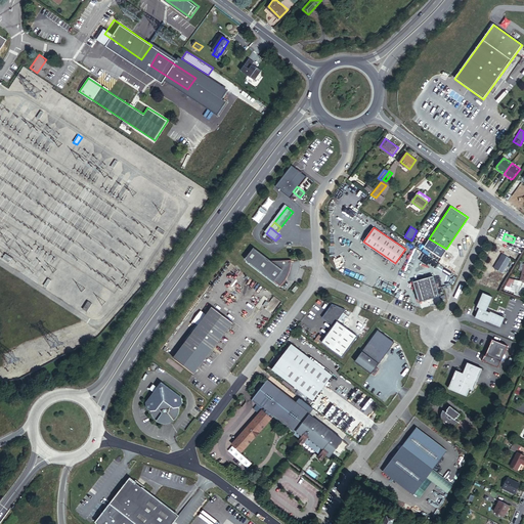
[(292,262),(292,261),(271,262),(254,249),(246,260),(280,287),(281,286),(282,285),(284,284),(285,282),(286,281),(286,280),(287,280),(287,279),(288,278),(288,277),(289,275),(289,274),(290,273),(290,272),(291,271),(291,270),(291,268),(291,267),(291,266),(292,265),(292,263),(292,262)]
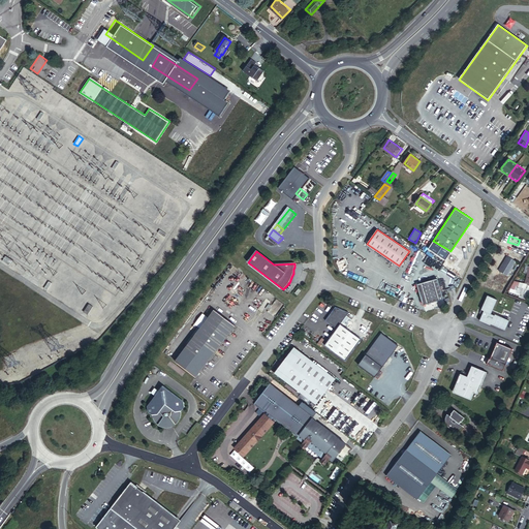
[(12,259),(6,255),(2,261),(9,266),(12,259)]
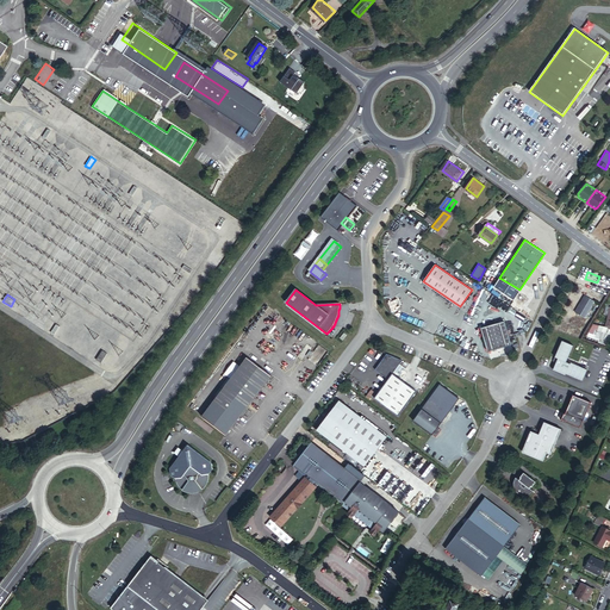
[(596,299),(586,294),(577,311),(587,317),(596,299)]
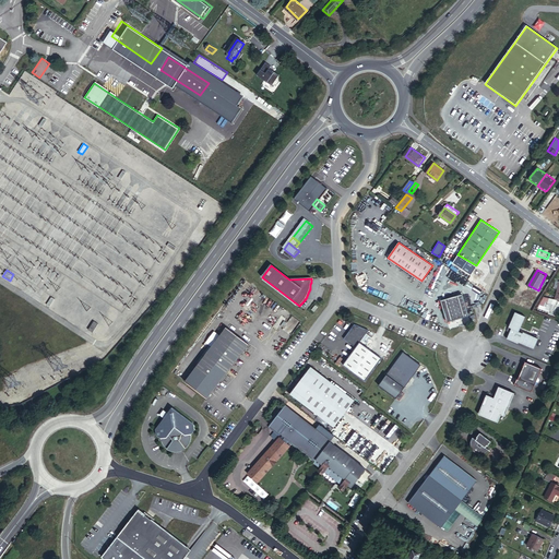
[(470,314),(463,294),(441,300),(448,321),(470,314)]
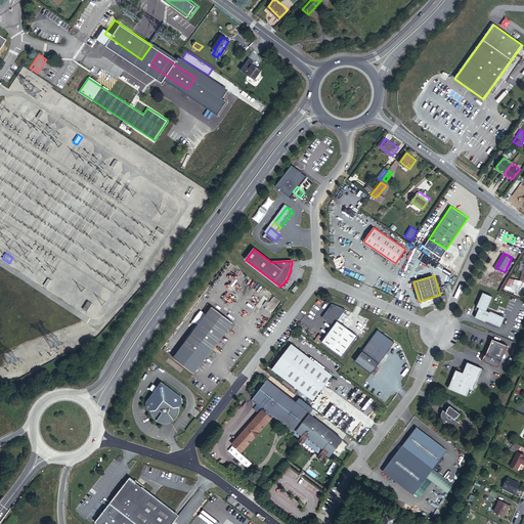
[(493,297),(483,292),(477,306),(480,307),(478,310),(475,316),(485,321),(486,320),(500,326),(505,317),(490,311),(490,312),(486,310),(493,297)]
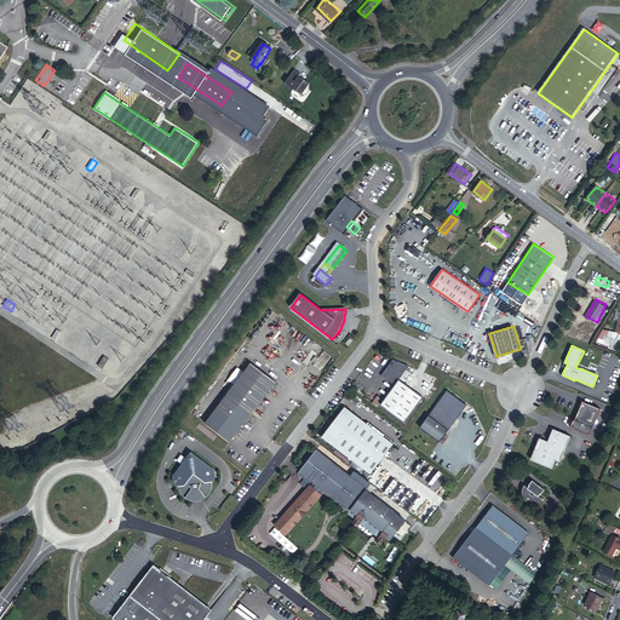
[(109,359),(104,356),(98,365),(103,368),(109,359)]
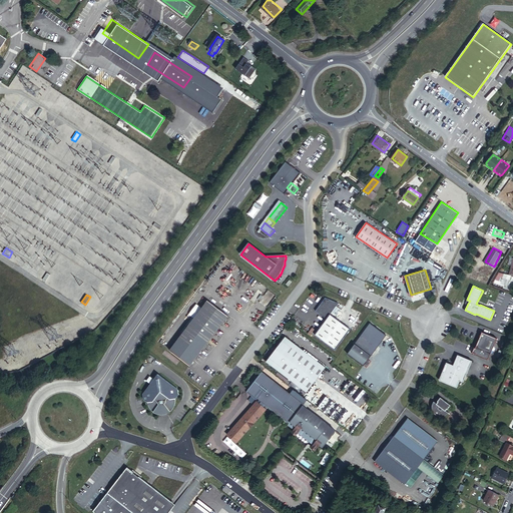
[(227,316),(207,300),(169,350),(189,365),(227,316)]
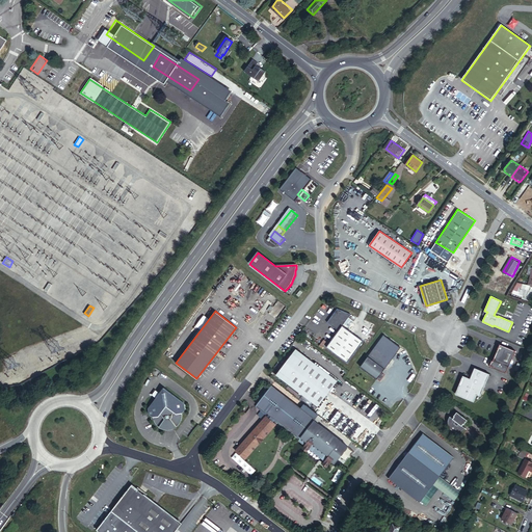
[(338,311),(327,324),(339,333),(325,348),(346,365),(363,344),(342,327),(351,316),(338,311)]
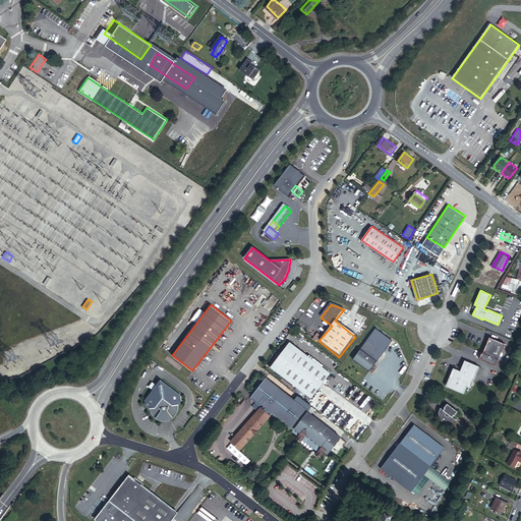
[(392,342),(375,330),(360,350),(377,362),(392,342)]
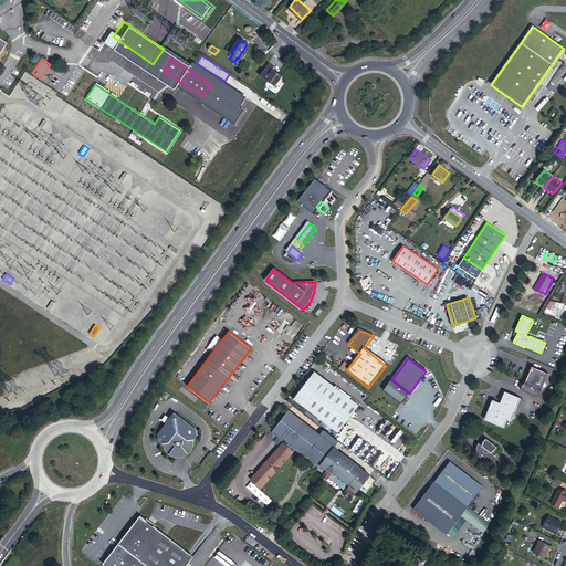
[(548,374),(532,366),(523,384),(520,388),(537,397),(548,374)]
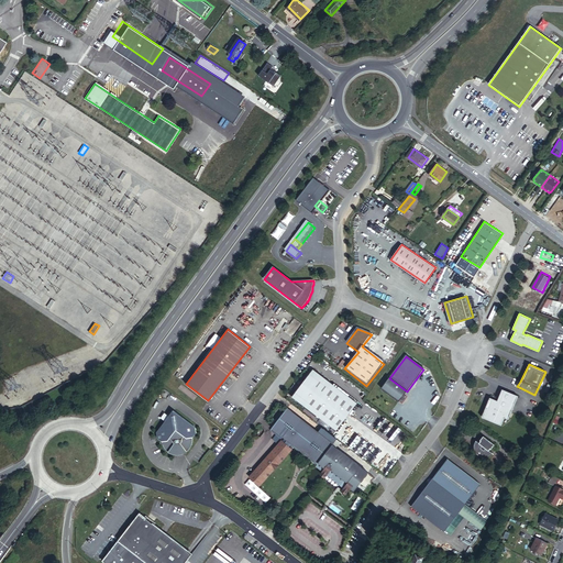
[(357,404),(313,371),(293,398),(337,431),(357,404)]
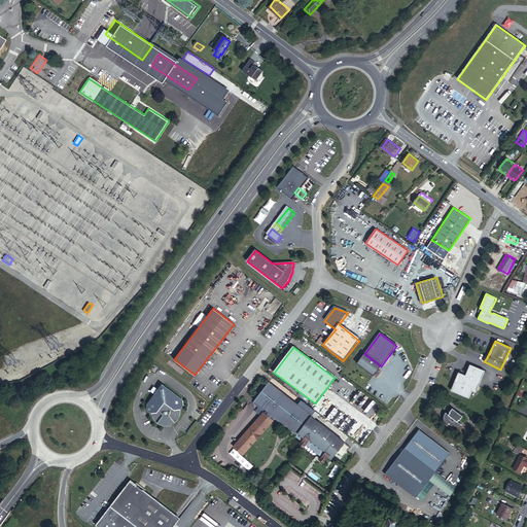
[(464,374),(457,371),(450,387),(451,389),(467,397),(470,390),(473,391),(484,371),(469,363),(464,374)]
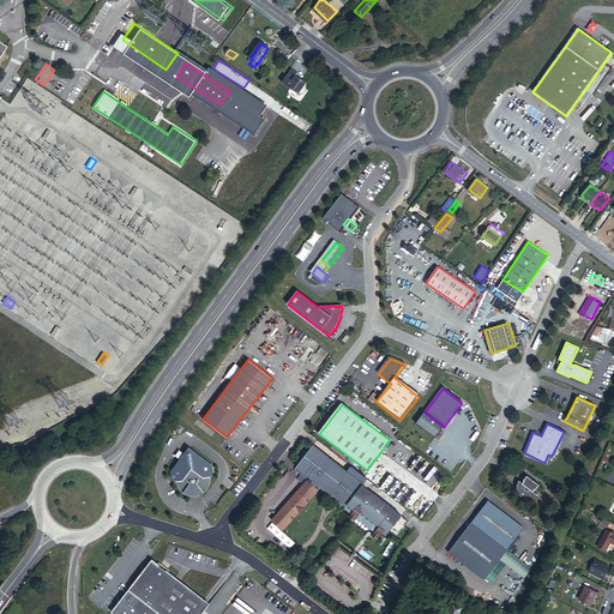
[(212,465),(190,447),(170,470),(172,476),(176,481),(182,480),(192,468),(203,477),(209,476),(214,471),(212,465)]
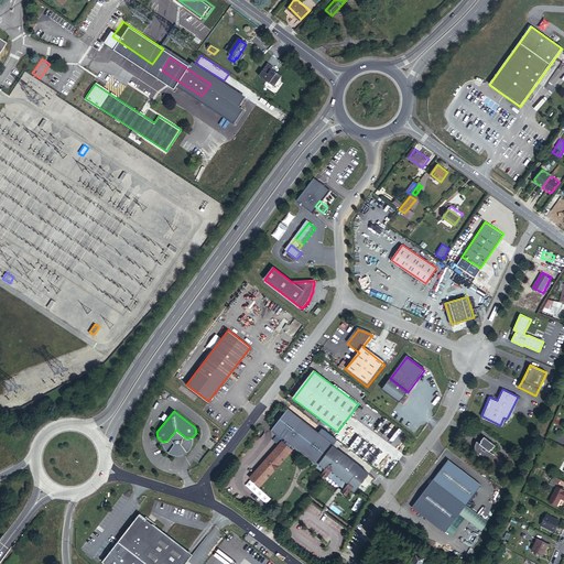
[(318,464),(332,446),(337,441),(324,431),(318,436),(286,411),(272,429),(283,437),(280,442),(286,447),(289,445),(291,443),(318,464)]
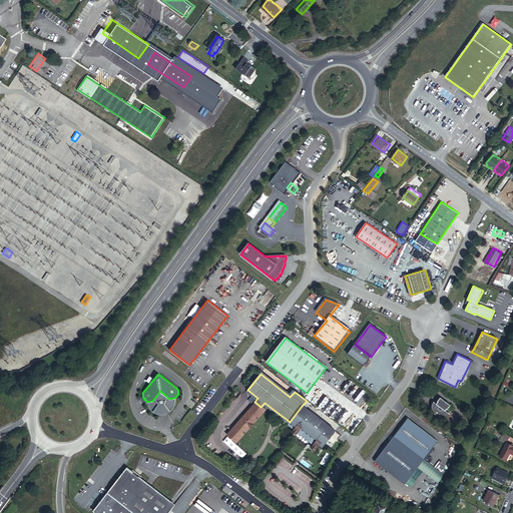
[(258,398),(247,390),(245,394),(254,402),(258,398)]
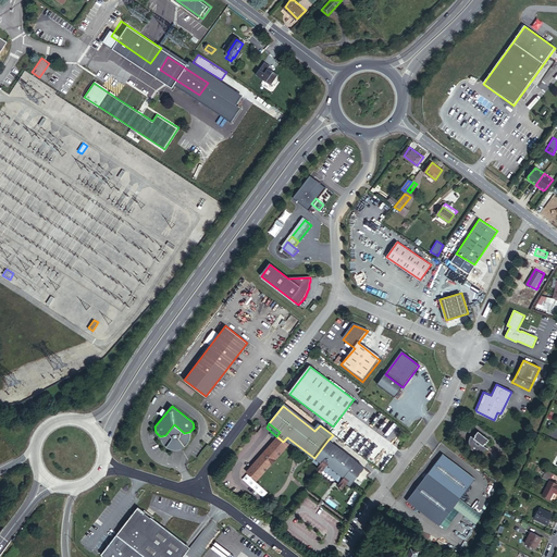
[(189,433),(189,432),(184,433),(174,424),(165,435),(160,436),(160,437),(160,438),(160,440),(161,440),(161,441),(161,442),(162,443),(163,443),(163,444),(163,445),(164,445),(165,446),(166,447),(168,447),(169,448),(172,449),(173,449),(174,449),(175,449),(176,449),(178,449),(180,448),(181,448),(182,448),(183,447),(184,446),(185,445),(186,445),(186,444),(187,444),(187,443),(188,442),(188,441),(189,440),(189,438),(189,437),(189,436),(189,435),(189,434),(189,433)]
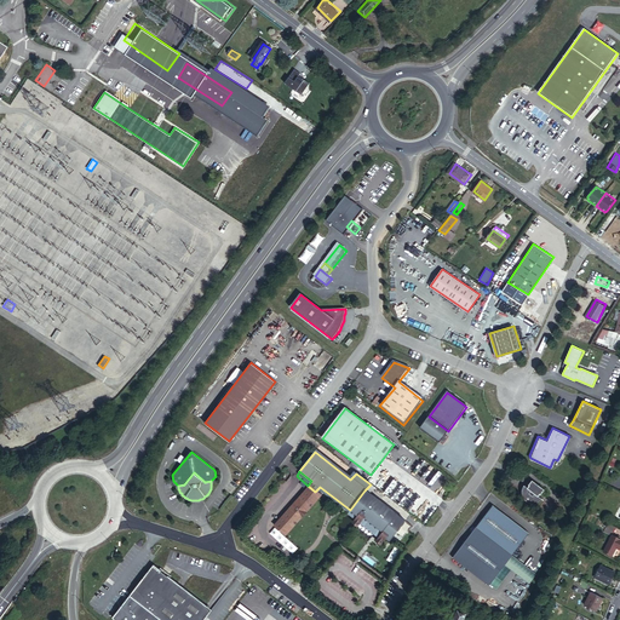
[(528,487),(524,484),(524,486),(523,486),(523,487),(523,488),(522,489),(522,491),(522,492),(522,493),(522,494),(522,495),(523,495),(523,497),(524,499),(526,499),(526,500),(527,500),(527,501),(528,501),(529,501),(529,503),(530,503),(532,503),(533,503),(534,503),(535,503),(537,503),(537,501),(538,501),(539,501),(539,500),(540,500),(540,499),(541,499),(538,495),(540,493),(540,494),(544,489),(533,481),(529,484),(528,487)]
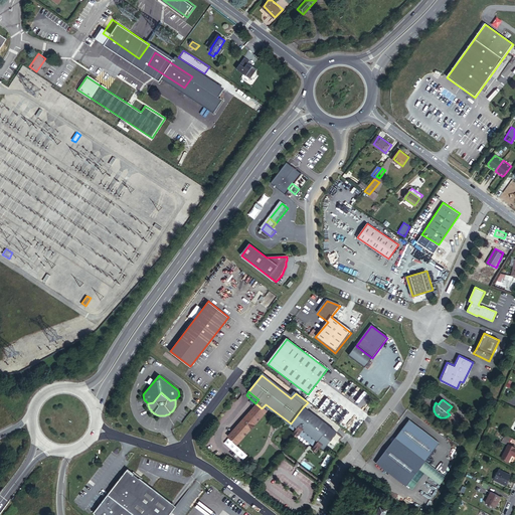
[(262,408),(255,403),(225,438),(234,445),(265,410),(262,408)]
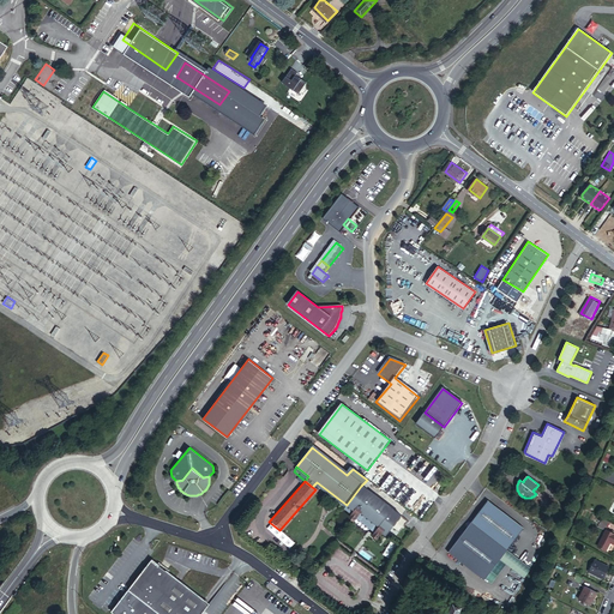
[(317,482),(314,485),(344,507),(347,505),(317,482)]
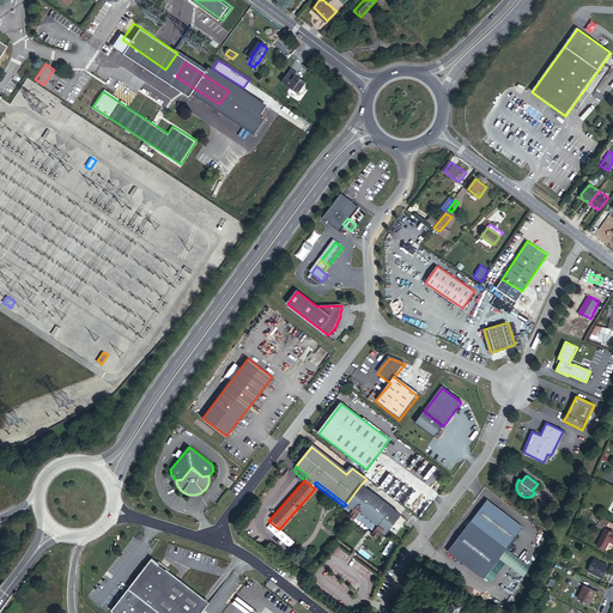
[(400,515),(360,485),(346,504),(344,507),(343,508),(350,514),(347,516),(352,520),(354,517),(359,521),(362,517),(376,528),(374,532),(371,534),(376,538),(381,532),(384,535),(400,515)]
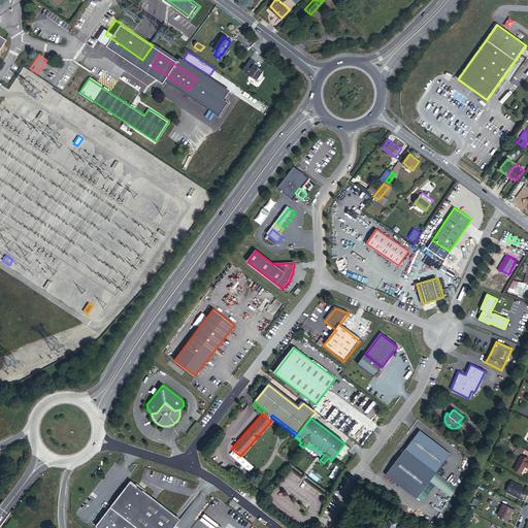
[(342,456),(350,447),(345,442),(338,453),(342,456)]
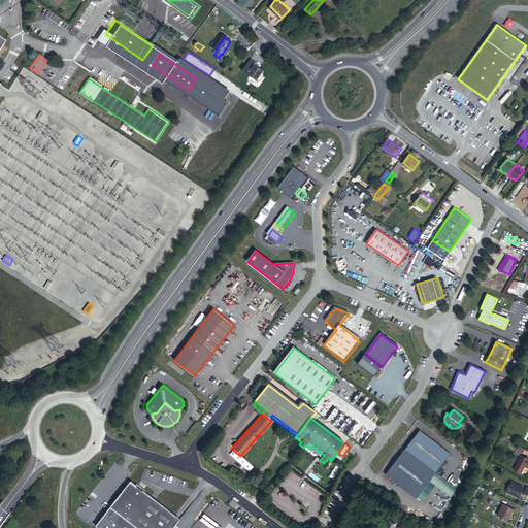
[(435,472),(405,448),(386,473),(416,497),(417,496),(435,472)]
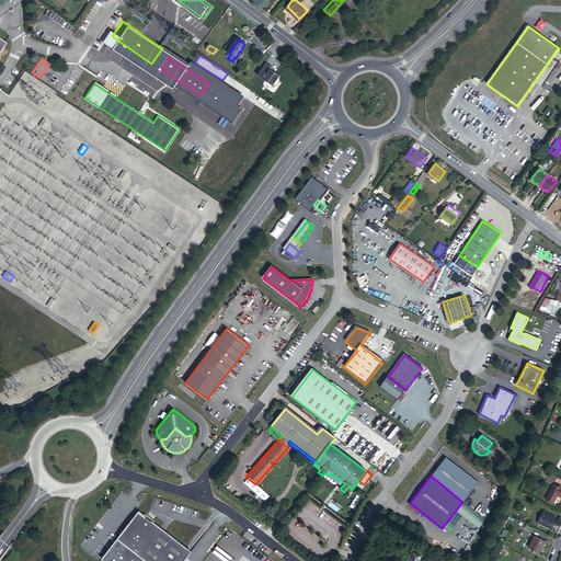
[(560,490),(554,488),(553,488),(546,503),(553,506),(557,499),(560,500),(560,490)]
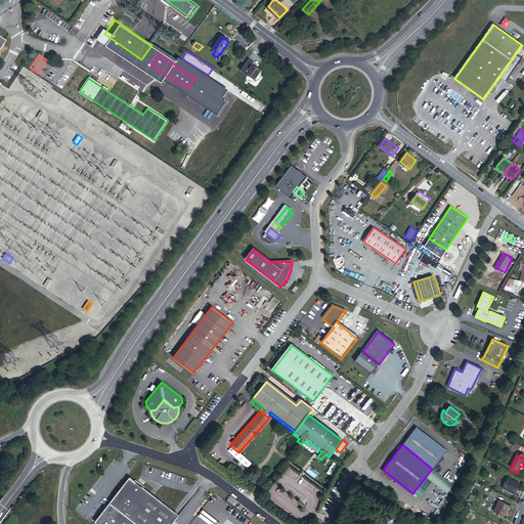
[(452,484),(432,469),(413,492),(419,496),(431,480),(446,492),(452,484)]
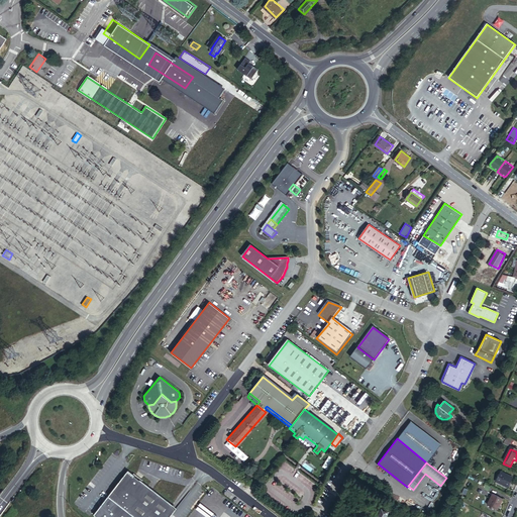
[(129,471),(95,514),(97,516),(170,516),(174,512),(168,508),(172,503),(129,471)]
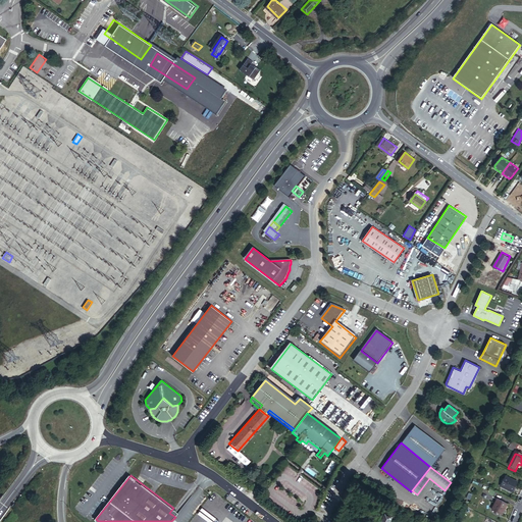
[(505,479),(500,488),(513,496),(518,485),(505,479)]
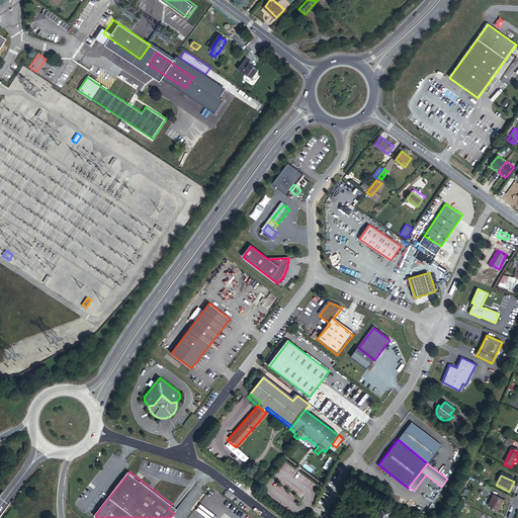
[(493,498),(488,509),(497,514),(503,503),(493,498)]
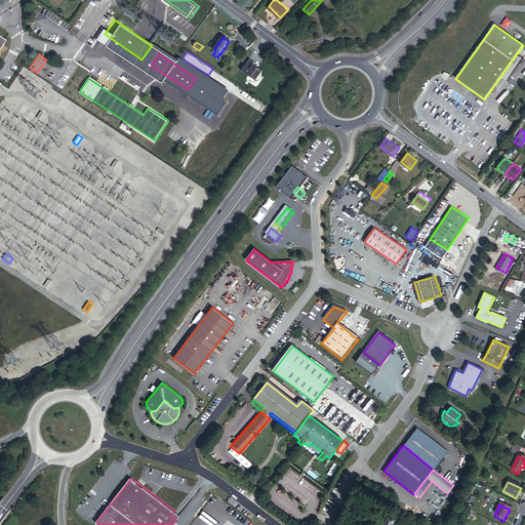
[(179,516),(174,511),(170,516),(176,520),(179,516)]
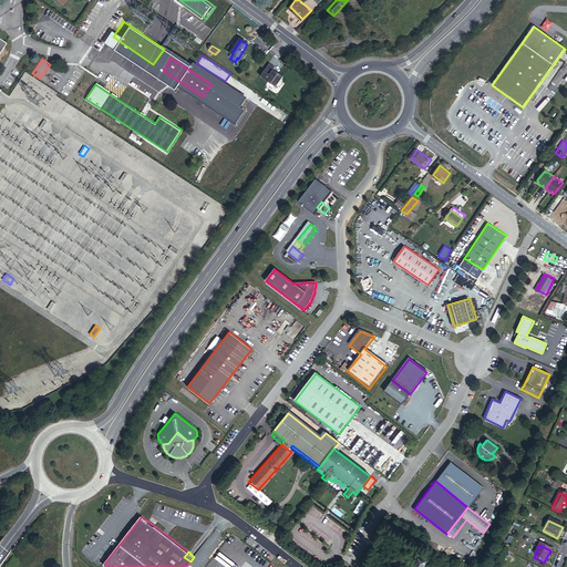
[(422,566),(426,559),(419,555),(413,566),(422,566)]
